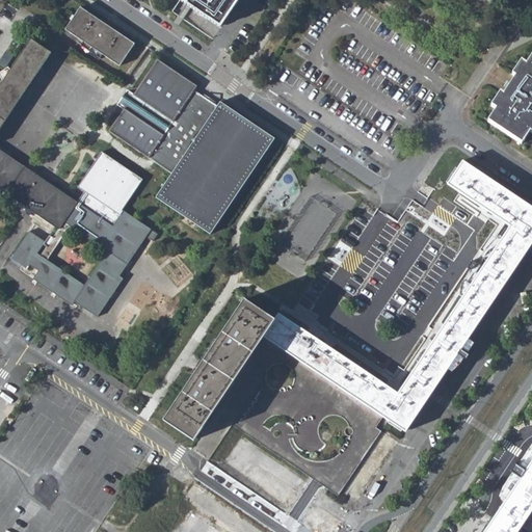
[(179,0),(220,28),(238,0),(179,0)]
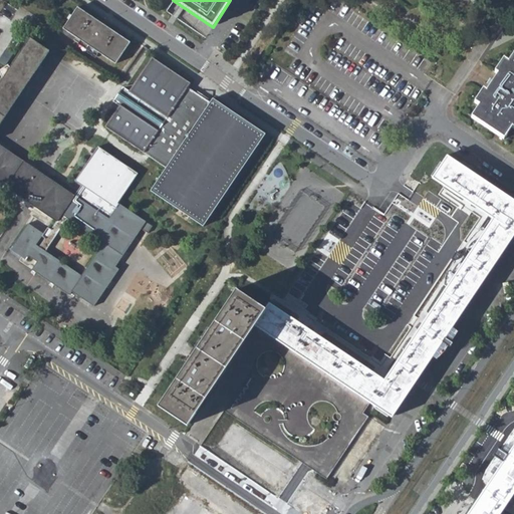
[(77,8),(63,29),(115,64),(130,43),(77,8)]
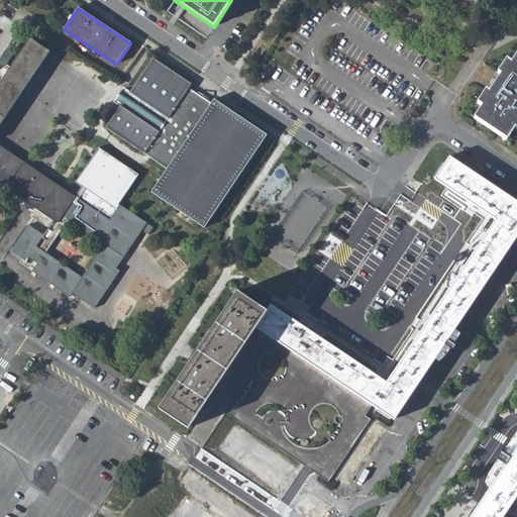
[(0,146),(0,124),(49,53),(30,38),(10,68),(7,66),(0,70),(0,76),(1,79),(3,79),(0,83),(0,185),(57,223),(62,216),(104,244),(82,278),(35,246),(43,235),(27,225),(9,251),(25,263),(28,259),(36,264),(31,272),(69,297),(72,294),(95,309),(119,272),(116,269),(141,230),(148,235),(153,227),(118,205),(138,175),(98,147),(76,182),(82,187),(76,197),(0,146)]
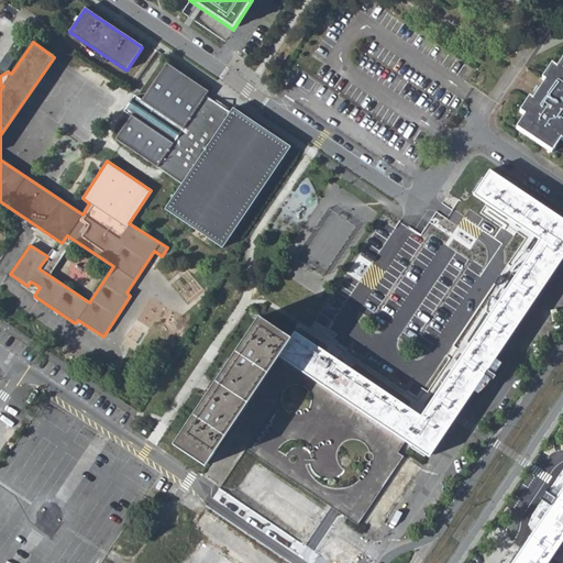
[(523,117),(516,129),(551,153),(560,141),(562,142),(562,57),(555,69),(550,65),(541,79),(543,81),(531,101),(528,98),(518,113),(523,117)]
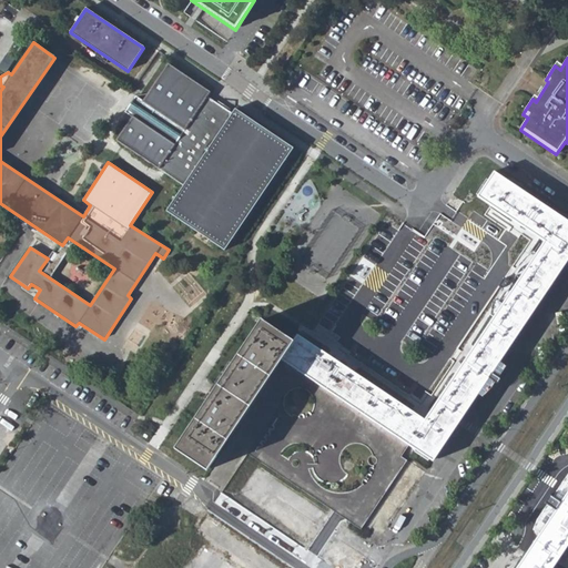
[(183,186),(166,212),(224,251),(292,146),(236,109),(232,114),(208,98),(212,92),(168,64),(142,101),(135,97),(124,113),(131,118),(115,140),(183,186)]
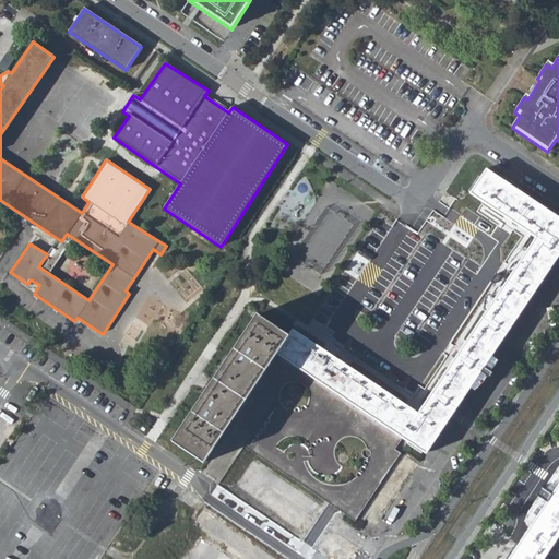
[(293,330),(288,337),(277,354),(403,439),(425,454),(558,254),(558,218),(485,169),(470,193),(535,238),(417,414),(293,330)]
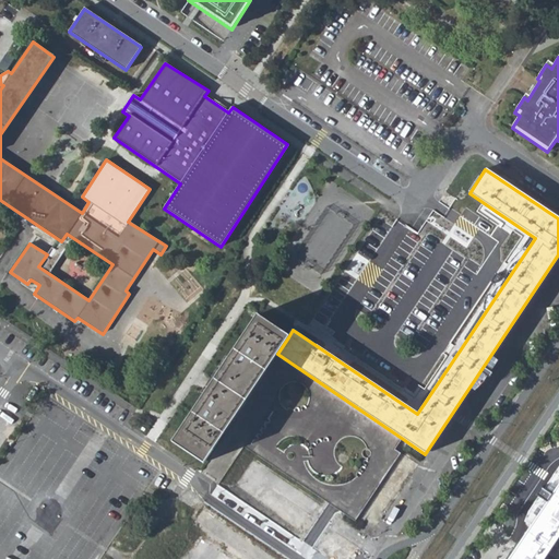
[(204,463),(277,354),(288,337),(256,316),(171,442),(204,463)]
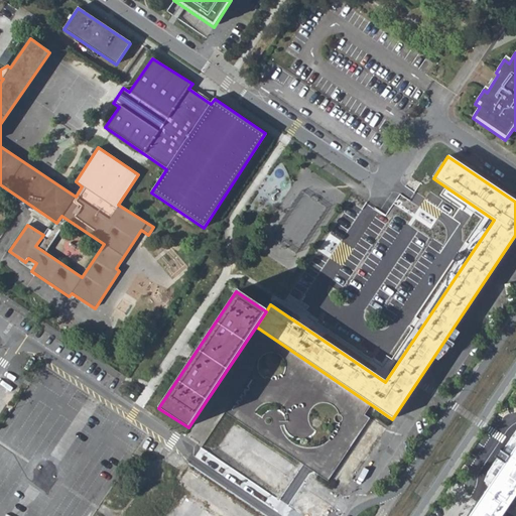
[(502,515),(515,496),(515,447),(470,515),(502,515)]
